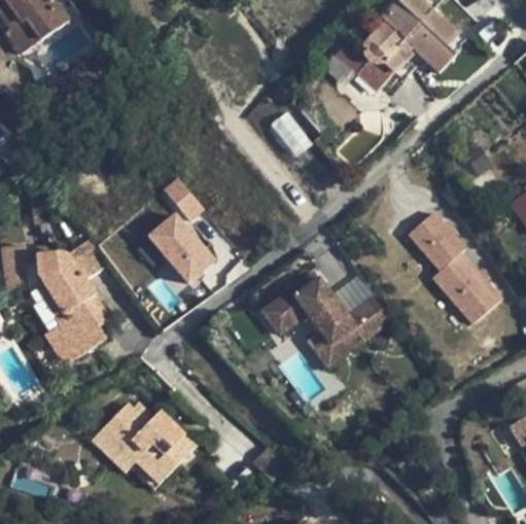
[(21,23),(4,0),(0,0),(0,13),(10,29),(5,32),(21,54),(39,39),(25,19),(21,23)]
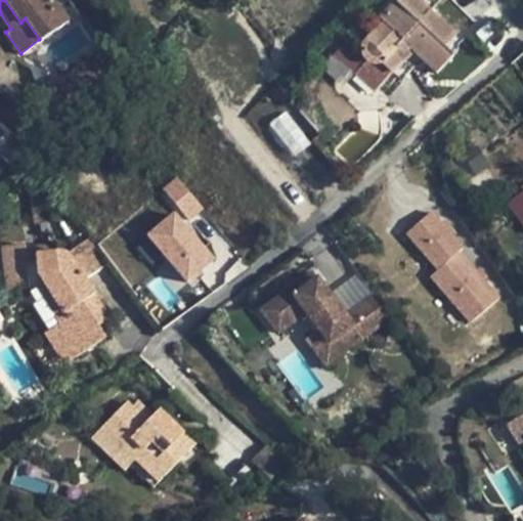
[(68,19),(53,0),(4,0),(20,23),(25,18),(39,39),(68,19)]
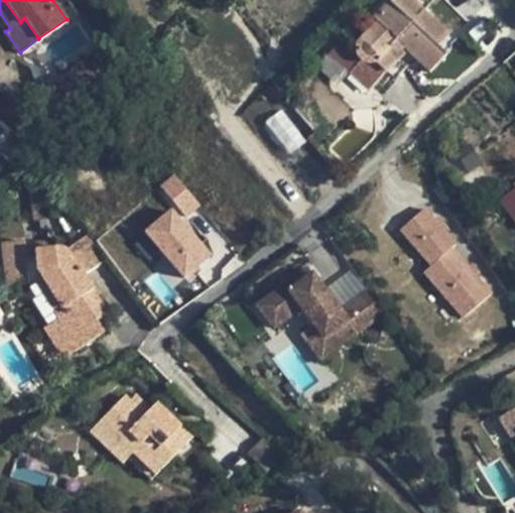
[(359,59),(348,72),(368,89),(372,84),(381,92),(393,80),(399,72),(402,68),(405,66),(411,62),(416,60),(426,70),(442,52),(434,44),(445,32),(421,9),(414,15),(398,0),(388,0),(373,17),(376,20),(355,43),(354,44),(354,50),(354,52),(355,53),(355,54),(356,56),(357,57),(359,59)]
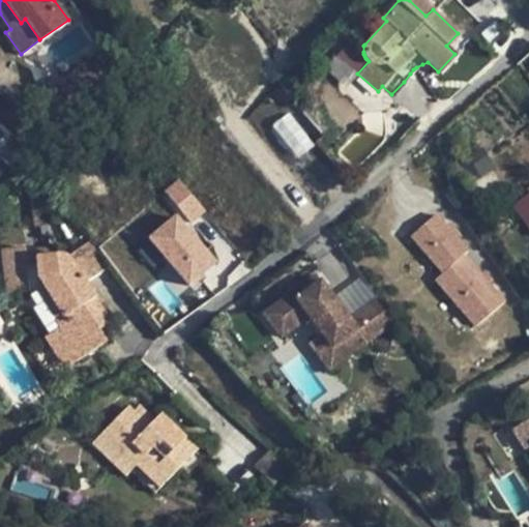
[(433,9),(422,0),(409,0),(425,16),(433,9)]
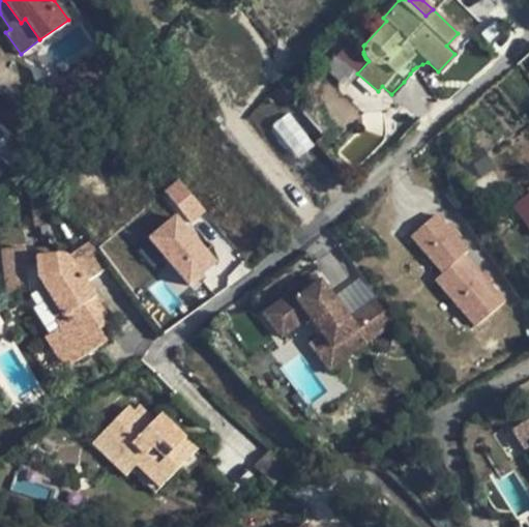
[(92,54),(97,60),(105,56),(98,49),(92,54)]
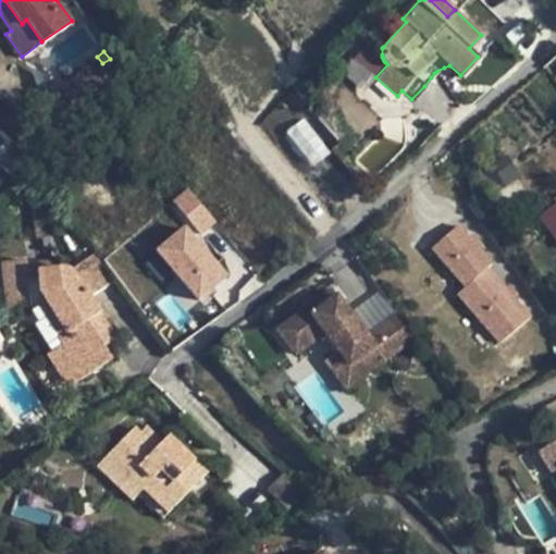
[(385,62),(384,61),(383,59),(383,58),(382,57),(382,54),(375,54),(375,77),(387,64),(385,62)]
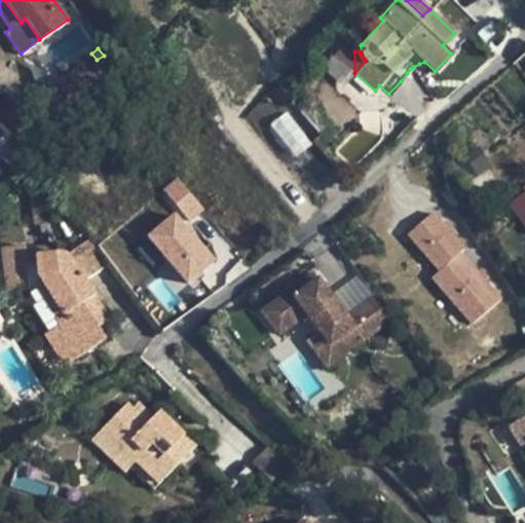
[(91,53),(57,81),(69,97),(104,70),(97,60),(91,53)]
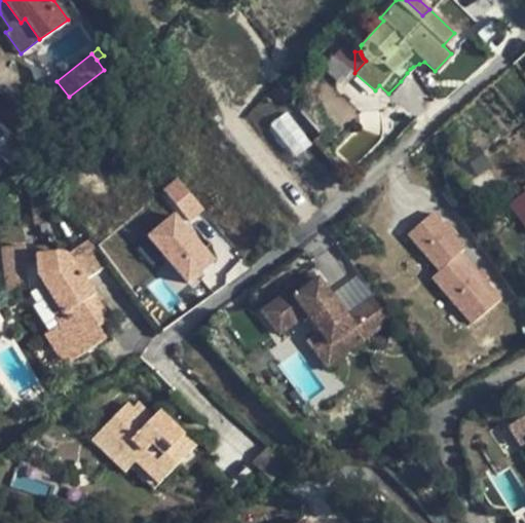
[(268,120),(293,153),(310,140),(287,107),(268,120)]
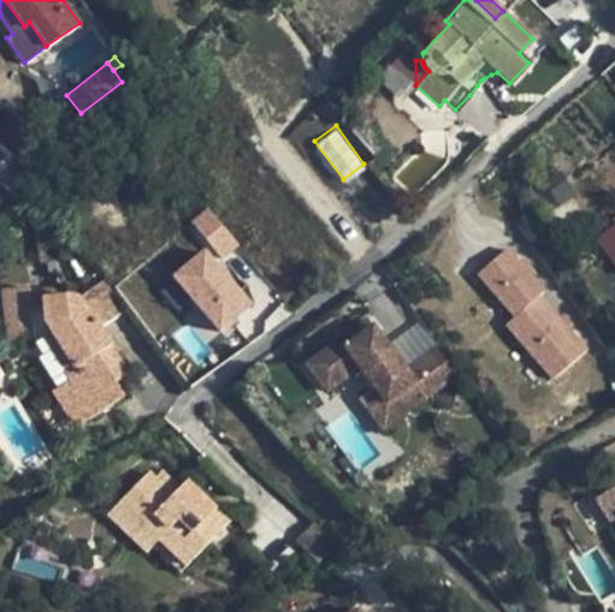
[(169,274),(217,328),(255,293),(232,268),(249,254),(213,214),(199,227),(222,254),(217,259),(203,245),(169,274)]
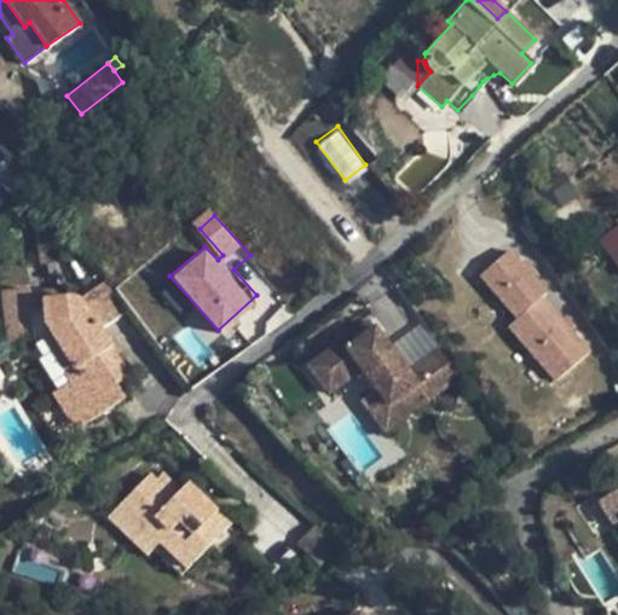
[(616,262),(617,260),(617,219),(596,235),(616,262)]
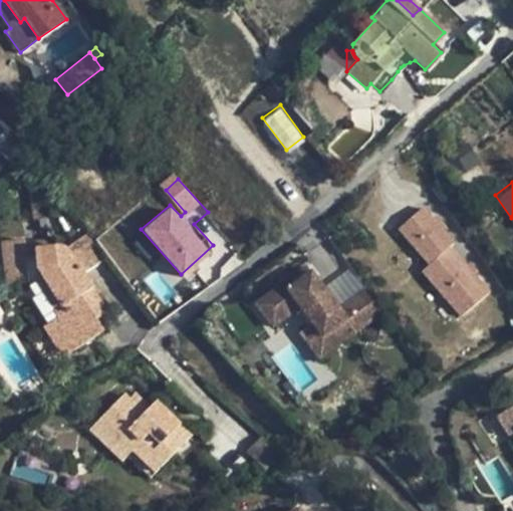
[(431,206),(420,195),(396,217),(426,254),(418,262),(459,307),(488,280),(473,263),(475,261),(474,260),(473,261),(472,260),(474,258),(467,251),(464,253),(447,234),(451,231),(449,230),(450,229),(439,216),(442,213),(434,204),(431,206)]
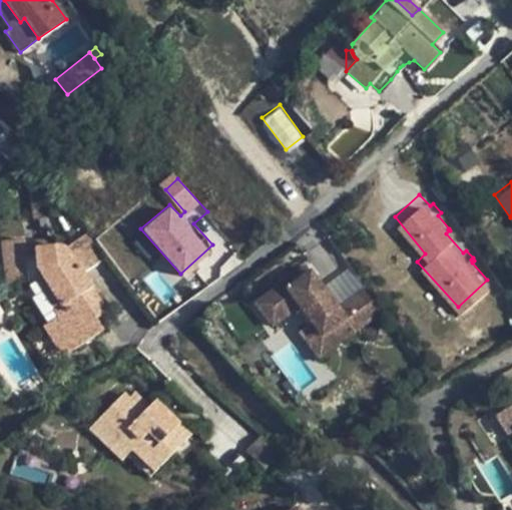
[(171,282),(180,274),(140,228),(131,237),(171,282)]
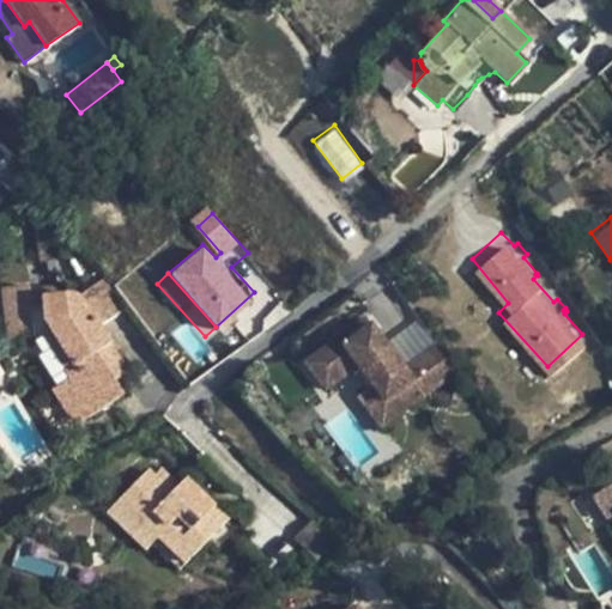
[(40,293),(40,285),(26,286),(28,294),(40,293)]
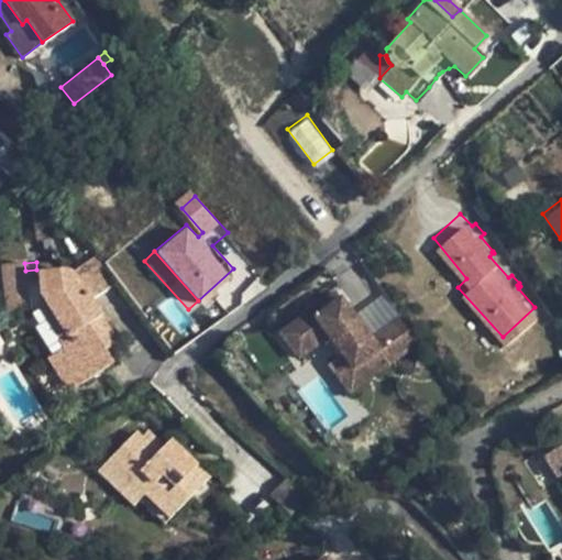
[(108,286),(92,262),(76,272),(91,297),(108,286)]
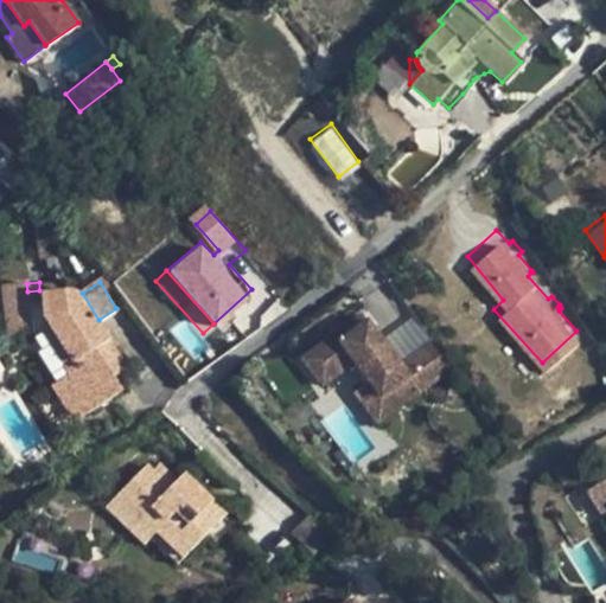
[(99,320),(82,293),(71,288),(39,290),(27,292),(26,283),(2,286),(7,331),(44,328),(71,371),(52,383),(76,418),(121,389),(113,376),(95,347),(110,338),(99,320)]
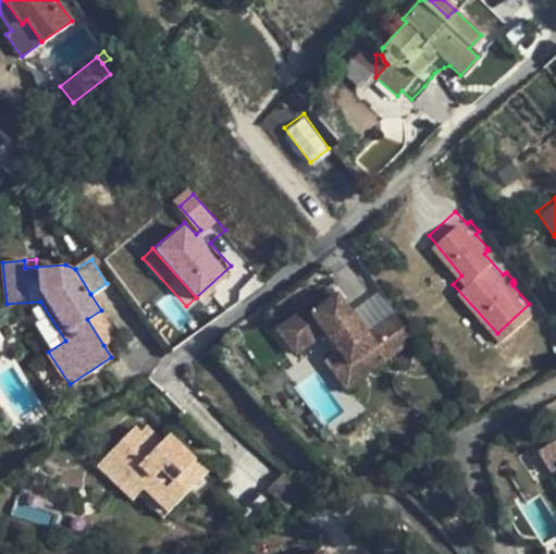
[(311,314),(335,294),(331,287),(306,306),(311,314)]
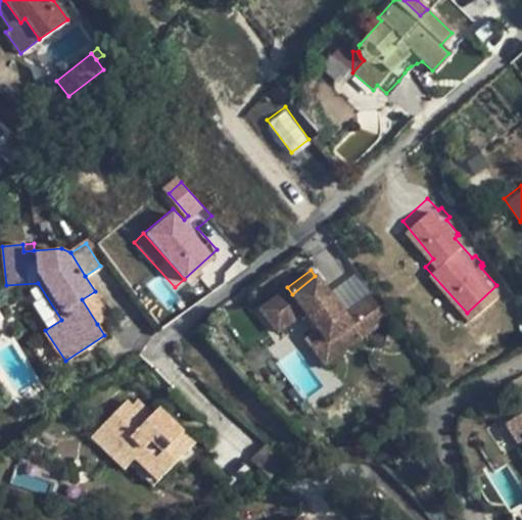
[(343,314),(315,276),(292,294),(287,287),(259,309),(276,330),(303,310),(317,327),(327,341),(351,324),(361,336),(385,318),(368,294),(343,314)]
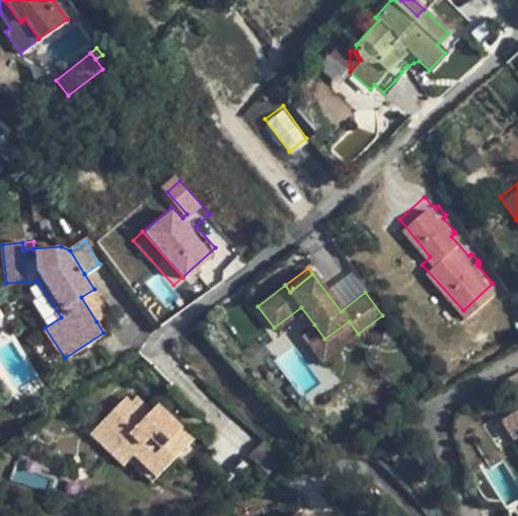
[(109,312),(94,289),(81,297),(96,321),(109,312)]
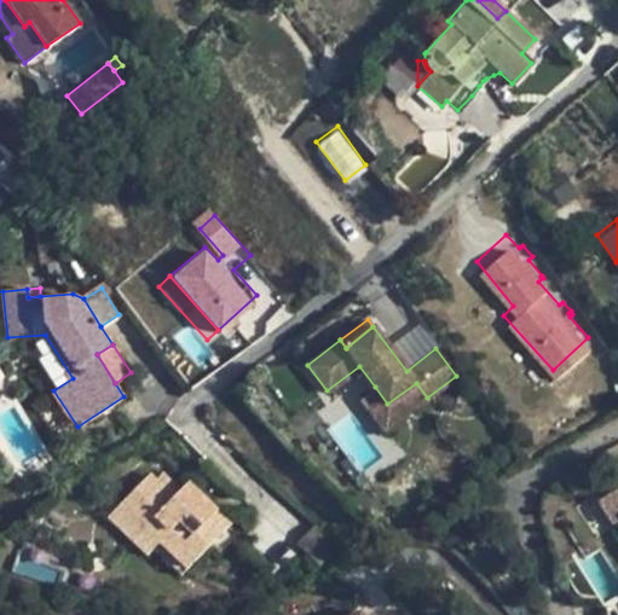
[(385,429),(427,398),(416,383),(387,404),(385,429)]
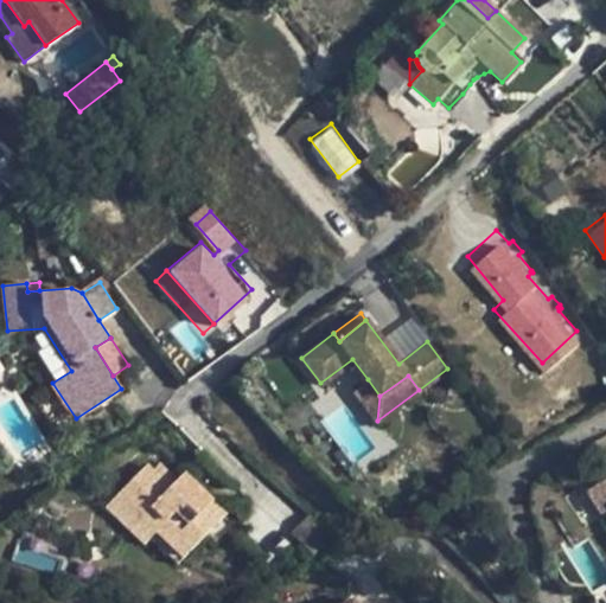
[(377,421),(380,396),(368,379),(353,390),(377,421)]
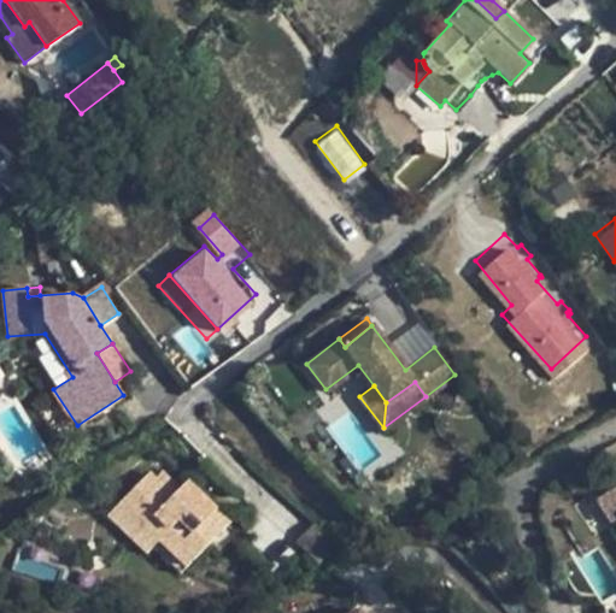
[(227,519),(186,479),(179,488),(156,466),(121,501),(159,538),(185,563),(227,519)]
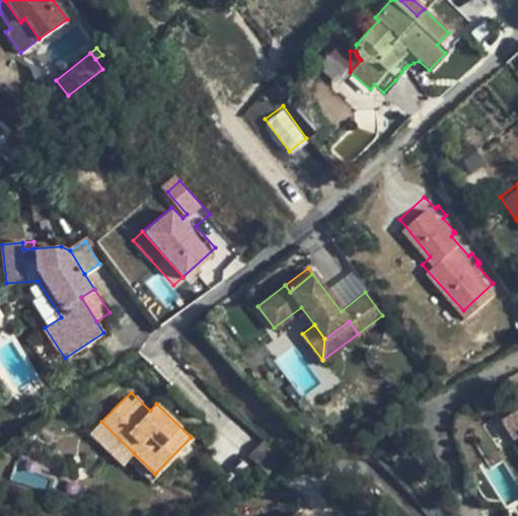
[(517,406),(500,418),(512,437),(517,433),(517,406)]
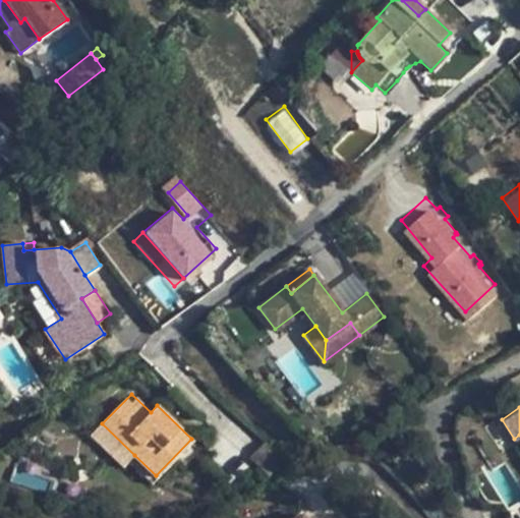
[(134,455),(102,423),(92,435),(122,466),(134,455)]
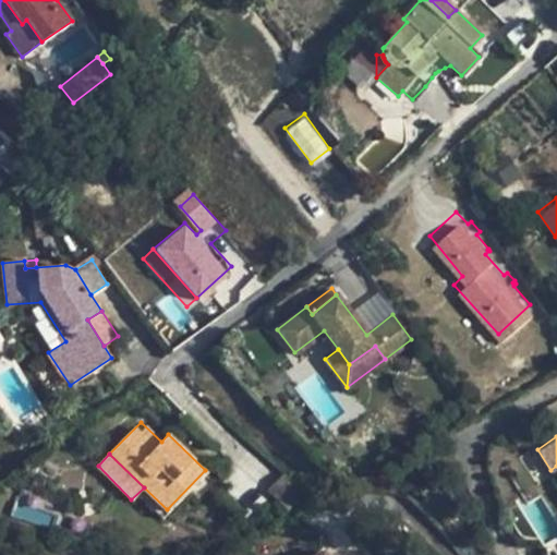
[(285,507),(290,502),(302,490),(285,473),(273,485),(267,491),(285,507)]
